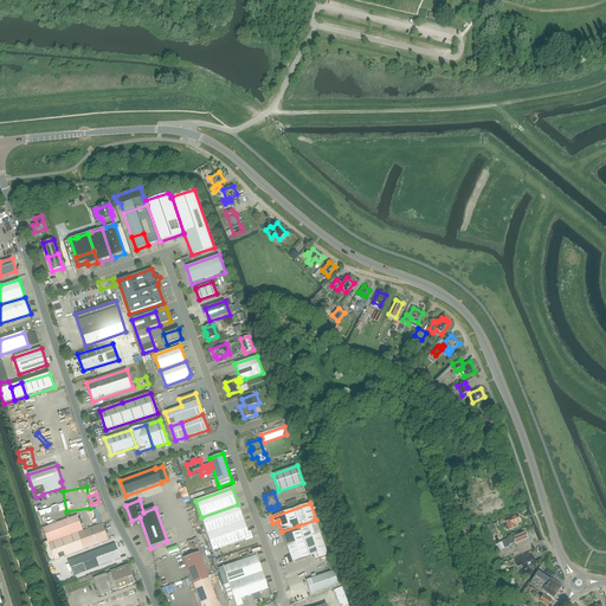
[(207,534),(219,529),(244,521),(238,504),(201,517),(207,534)]
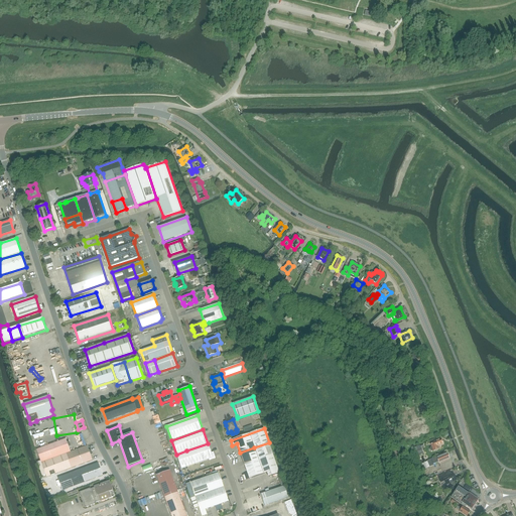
[(437,446),(443,443),(440,438),(433,441),(434,442),(430,444),(433,452),(439,449),(437,446)]
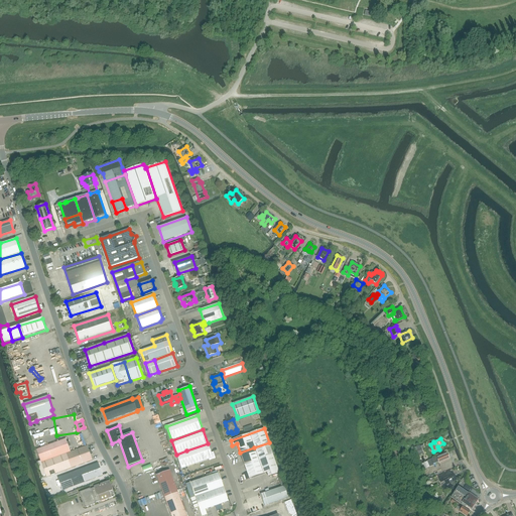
[(87,446),(71,453),(66,439),(36,450),(46,478),(92,461),(91,457),(89,450),(87,446)]
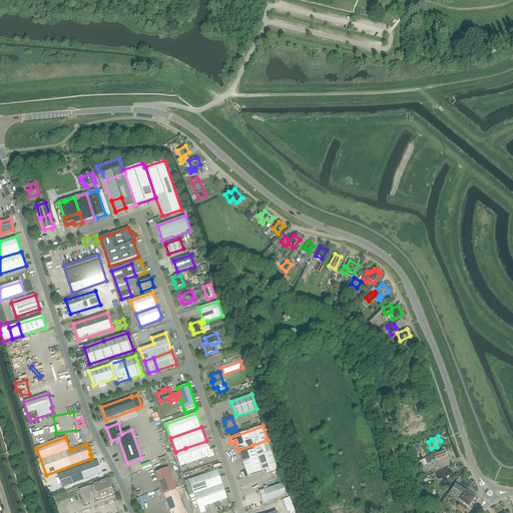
[(278,470),(268,440),(252,445),(258,457),(262,471),(267,470),(268,474),(278,470)]
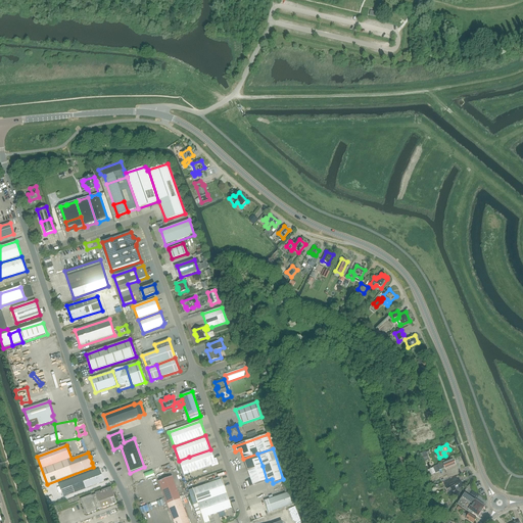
[(189,457),(194,471),(211,465),(211,467),(219,464),(217,458),(214,459),(210,449),(189,457)]
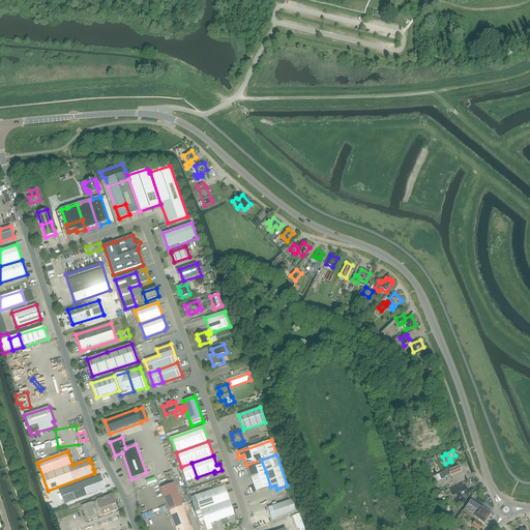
[(433,460),(435,459),(435,457),(425,460),(428,463),(430,467),(435,465),(433,460)]
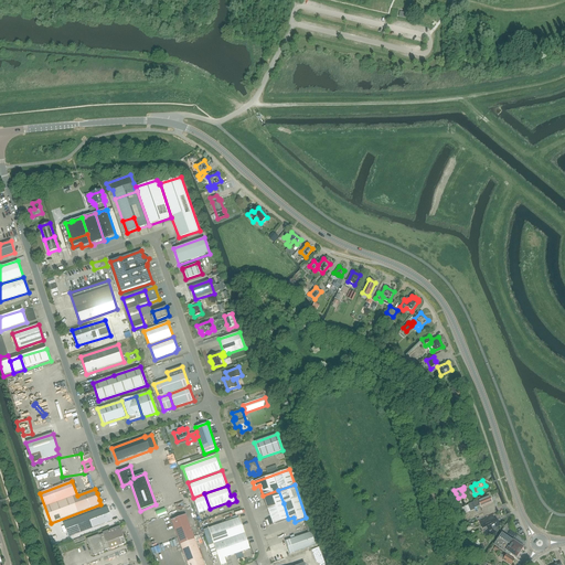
[(284,503),(278,490),(263,496),(267,509),(284,503)]
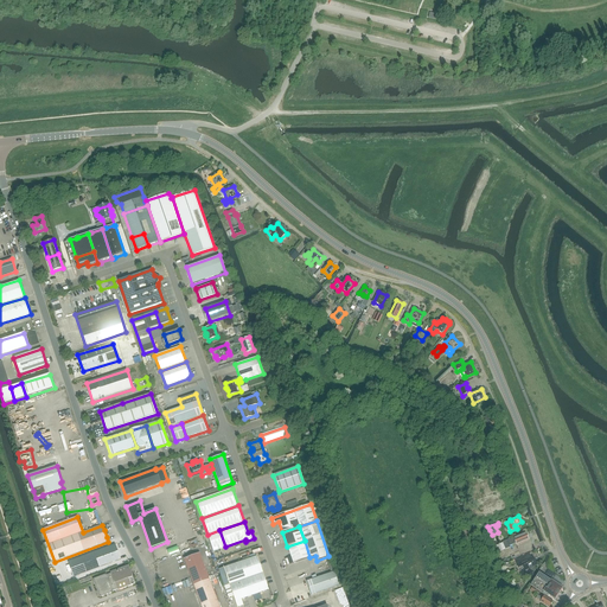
[(213,551),(225,547),(219,530),(208,535),(213,551)]
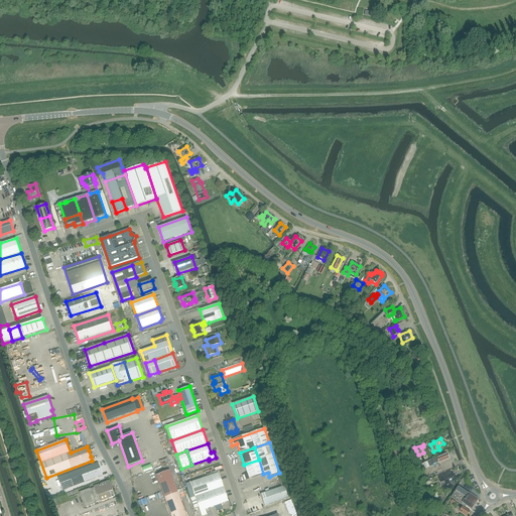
[(446,454),(436,458),(427,462),(429,466),(433,465),(432,463),(437,460),(438,463),(441,462),(449,459),(446,454)]
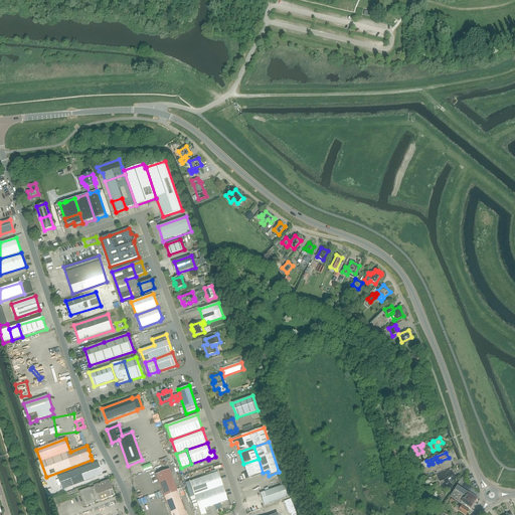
[(259,459),(243,464),(246,473),(242,475),(244,480),(263,473),(259,459)]
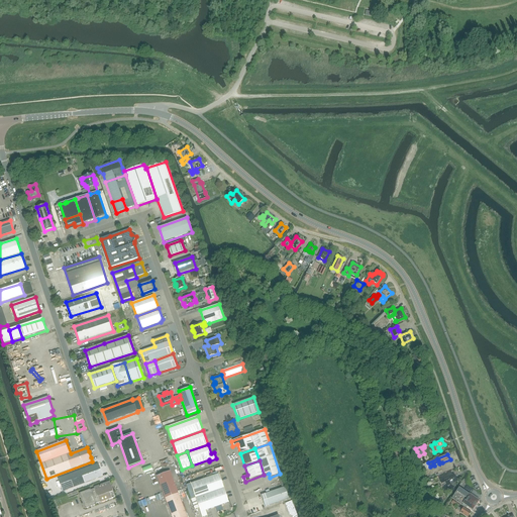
[(91,468),(96,480),(102,477),(98,464),(91,468)]
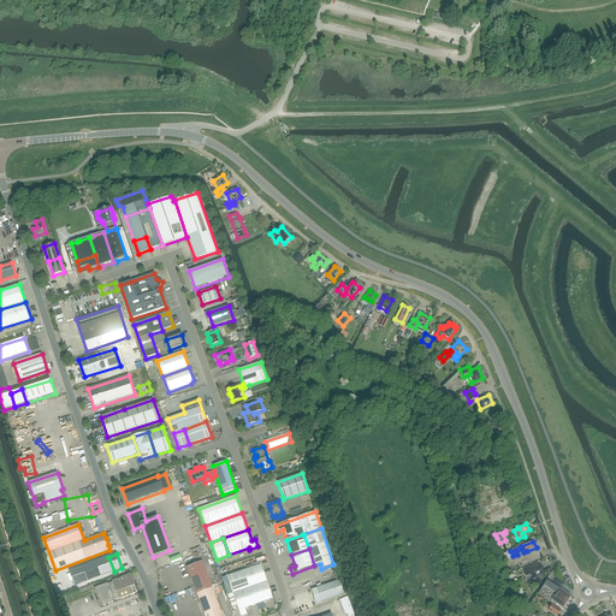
[(94,579),(114,572),(108,557),(88,564),(94,579)]
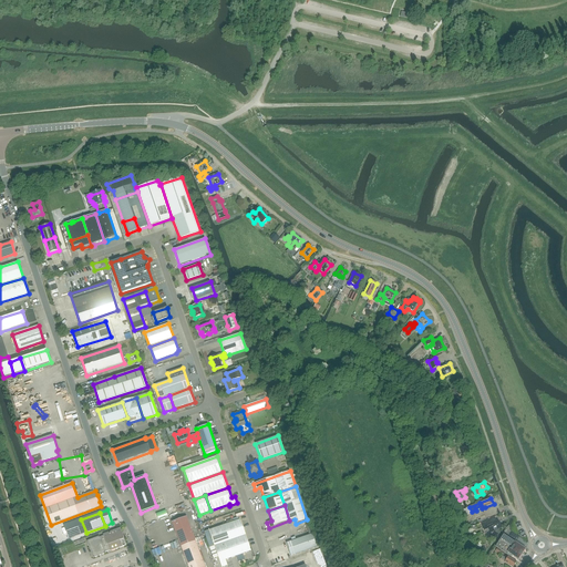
[(182,548),(196,544),(186,516),(172,522),(182,548)]
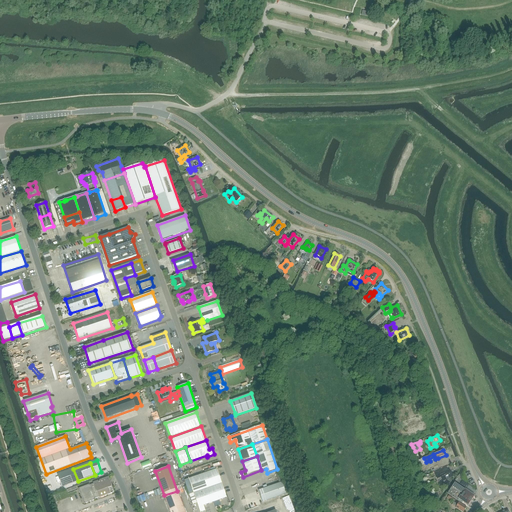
[(78,481),(73,469),(58,475),(62,487),(78,481)]
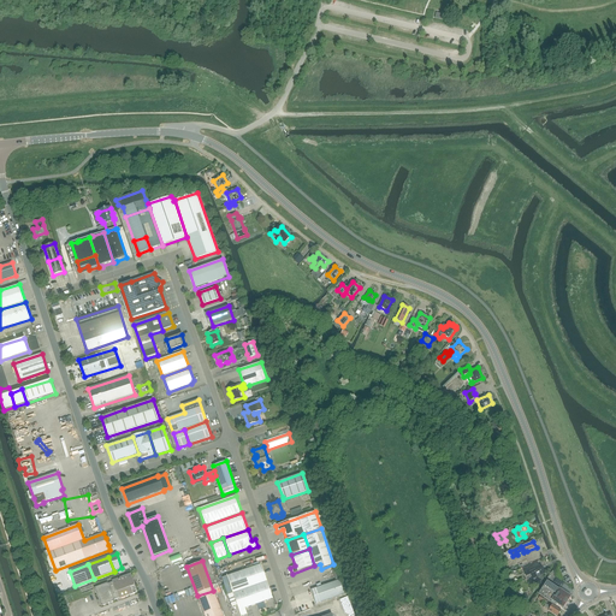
[(247,579),(264,573),(261,564),(244,570),(247,579)]
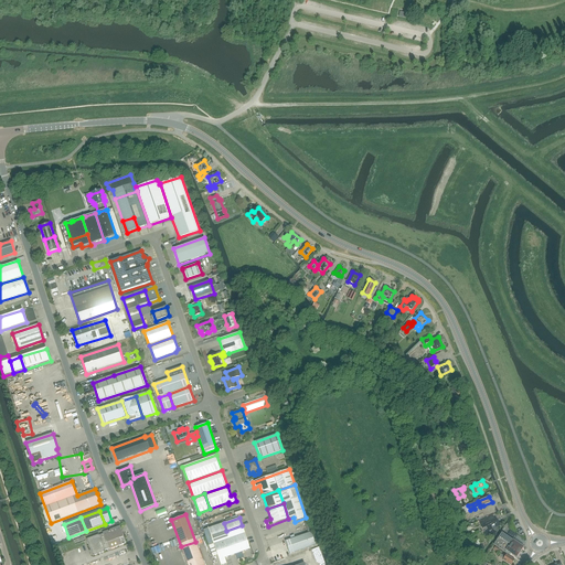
[(489,531),(499,525),(496,519),(489,522),(487,519),(480,522),(482,528),(487,525),(489,531)]
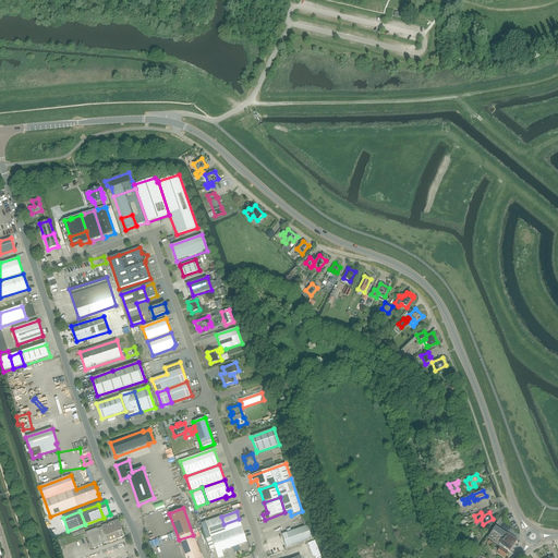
[(305,514),(301,517),(304,526),(311,524),(307,516),(306,517),(305,514)]
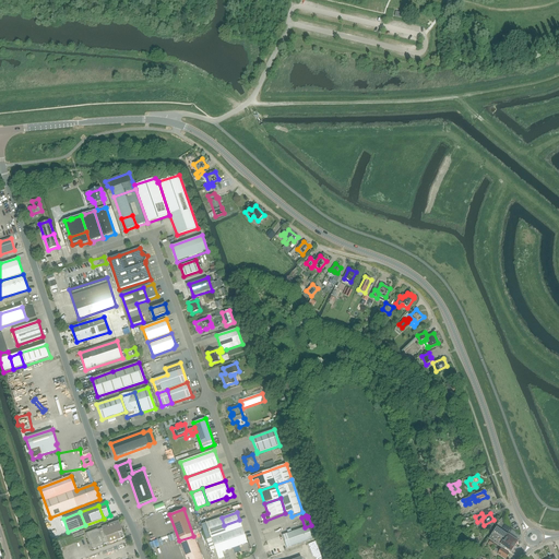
[(219,536),(227,533),(224,525),(222,518),(214,521),(219,536)]
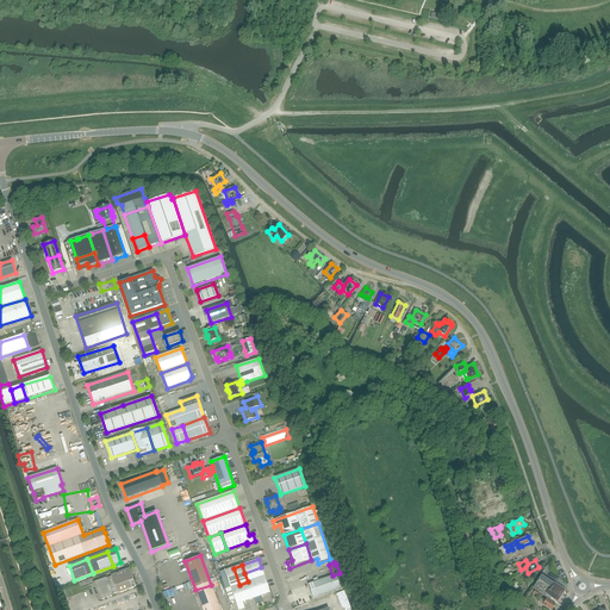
[(265,576),(261,567),(244,573),(248,582),(265,576)]
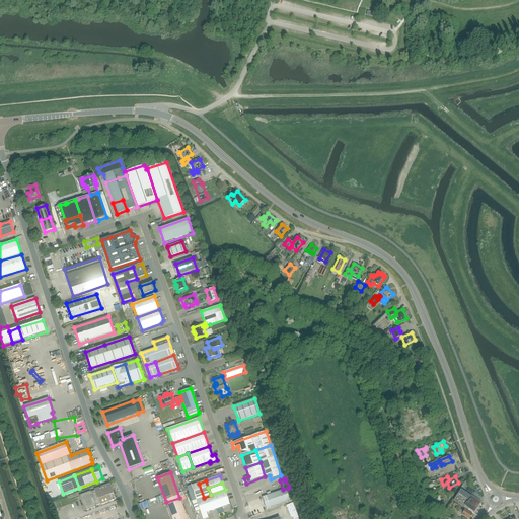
[(94,490),(95,491),(91,492),(91,491),(79,496),(85,511),(96,507),(96,506),(100,505),(116,499),(109,484),(94,490)]
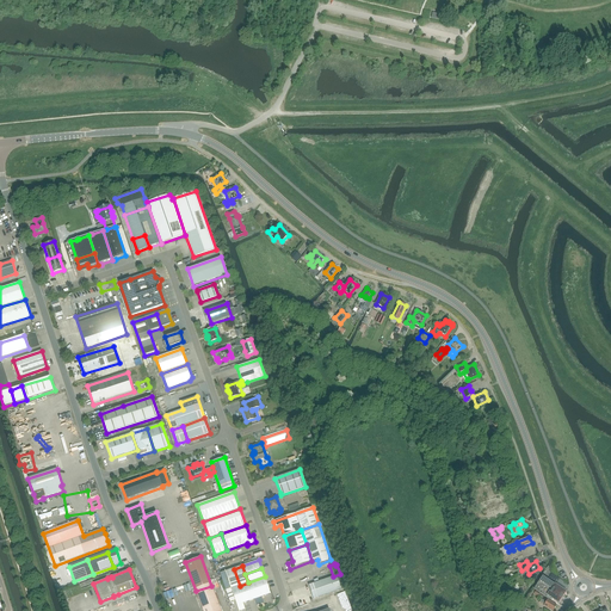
[(240,586),(234,569),(226,572),(230,588),(240,586)]
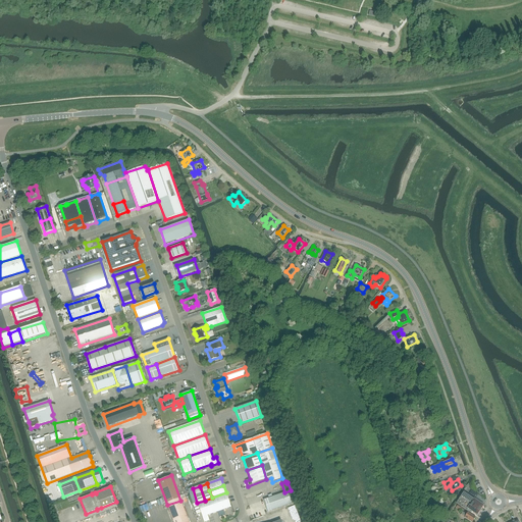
[(288,491),(263,500),(267,512),(292,504),(288,491)]
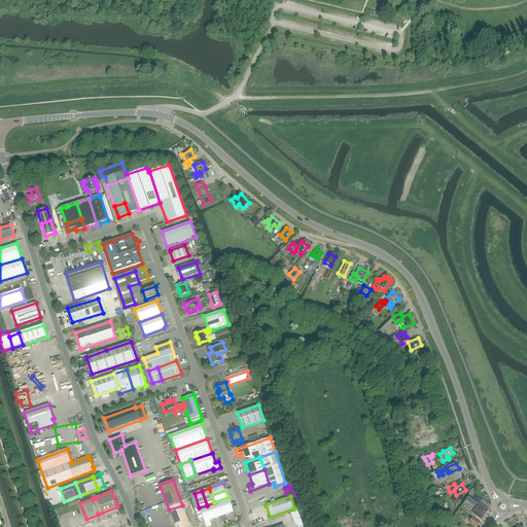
[(233,510),(229,497),(214,502),(219,517),(234,512),(233,511),(234,510),(233,510)]
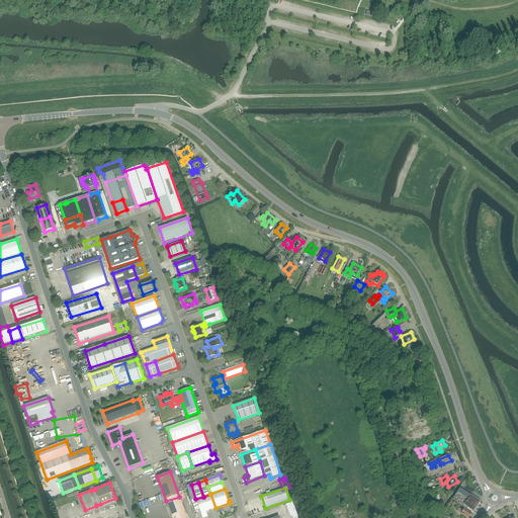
[(480,502),(459,489),(452,499),(463,507),(463,506),(467,508),(468,508),(473,511),(480,502)]
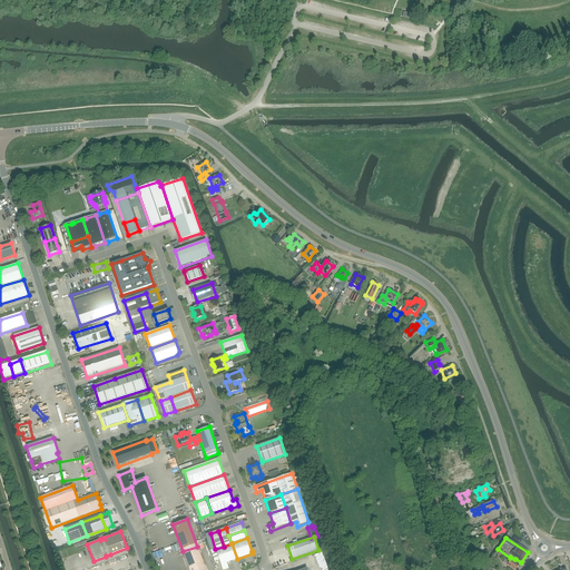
[(215,549),(210,551),(215,561),(219,560),(223,569),(228,568),(227,563),(237,559),(232,543),(224,547),(215,549)]
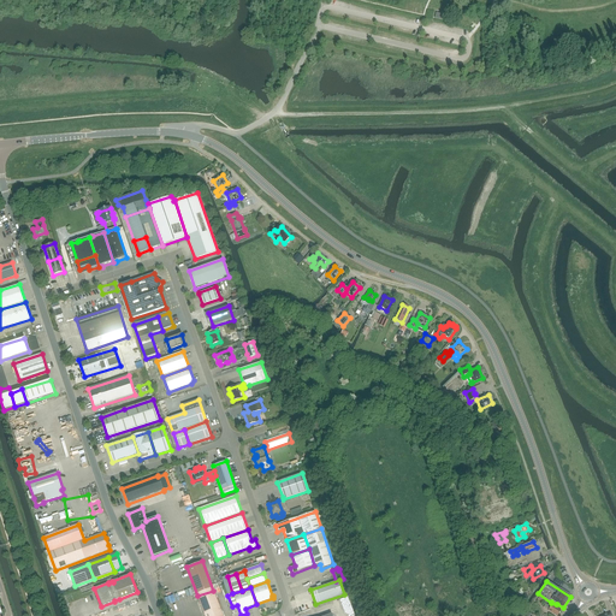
[(223,615),(213,591),(197,596),(205,615),(223,615)]
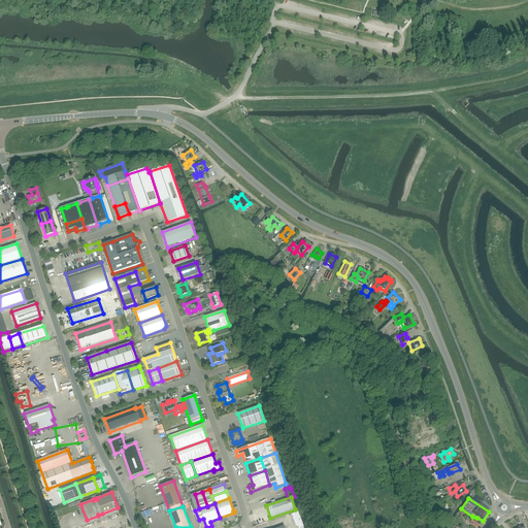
[(476,527),(477,527),(481,523),(473,518),(471,521),(468,518),(466,521),(470,523),(469,524),(476,527)]
